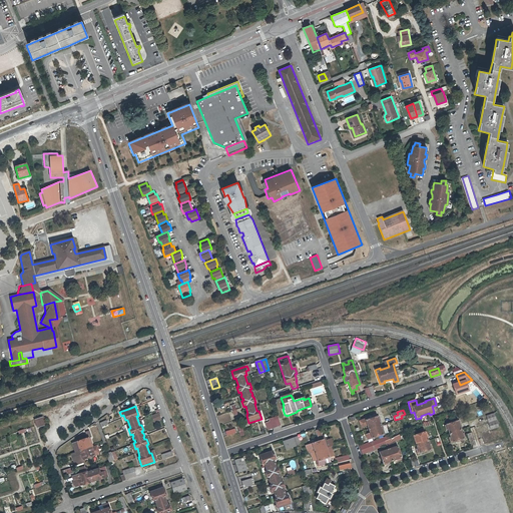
[(151,416),(154,423),(161,420),(159,413),(151,416)]
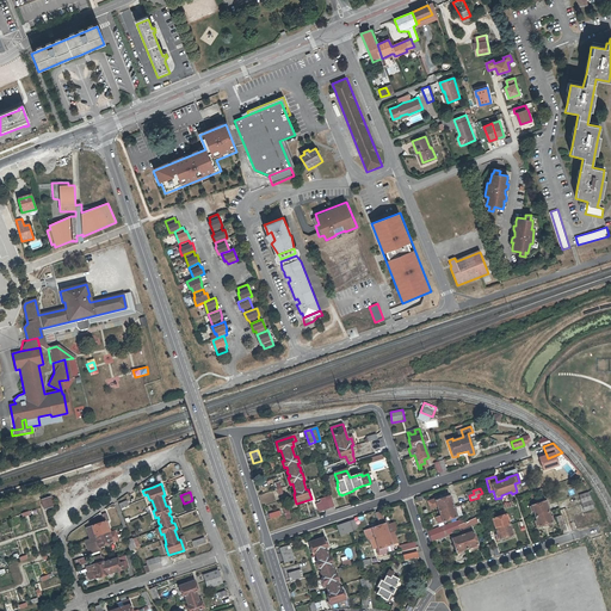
[(581,503),(591,500),(588,492),(579,495),(581,503)]
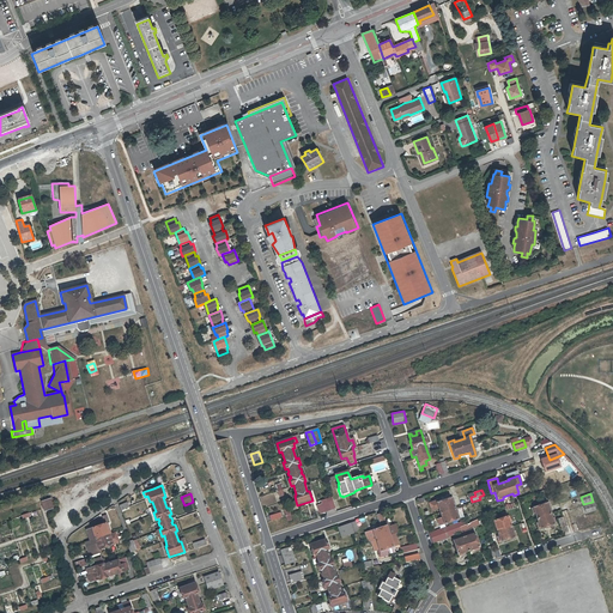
[(42,502),(46,511),(54,508),(52,498),(42,502)]
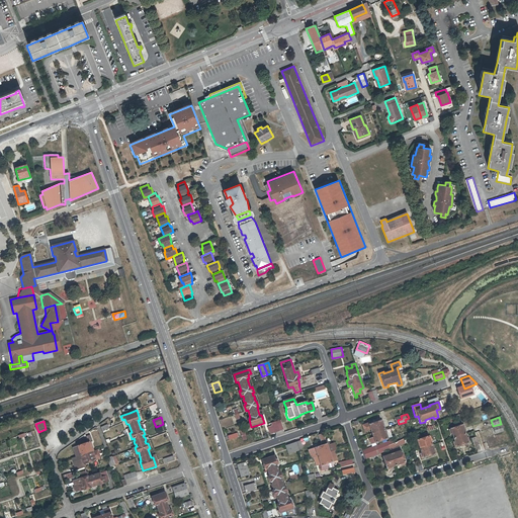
[(383,425),(382,421),(370,425),(369,423),(362,425),(365,431),(370,429),(373,437),(369,439),(371,444),(373,443),(387,438),(386,434),(385,434),(382,425),(383,425)]
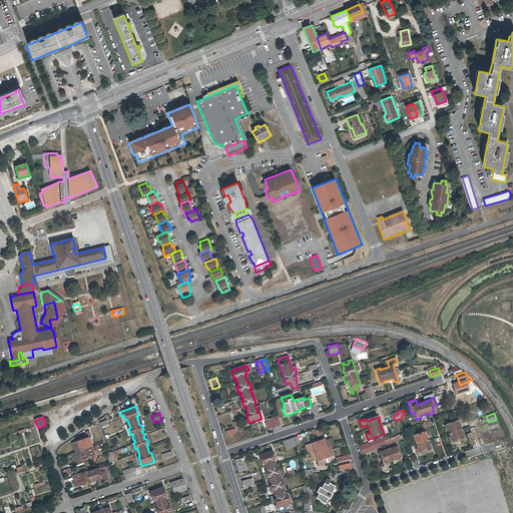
[(448,430),(451,438),(449,438),(451,443),(465,438),(463,434),(462,434),(459,426),(461,425),(459,421),(445,426),(446,430),(448,430)]
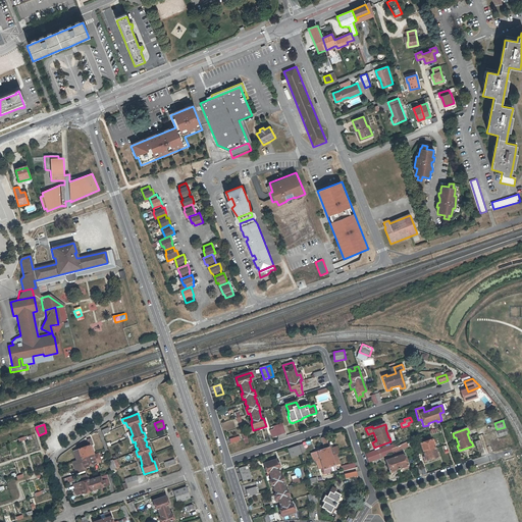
[(507,434),(505,428),(497,430),(499,436),(507,434)]
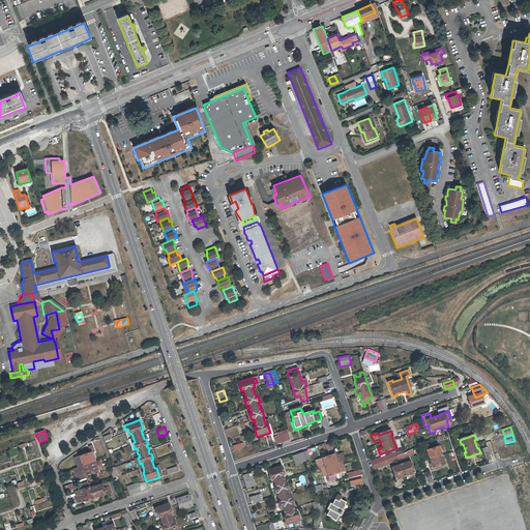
[(324,464),(326,472),(325,472),(326,477),(342,472),(340,468),(339,468),(335,460),(337,459),(335,454),(334,454),(334,452),(333,452),(330,444),(326,445),(329,453),(328,453),(329,457),(321,459),(322,464),(324,464)]
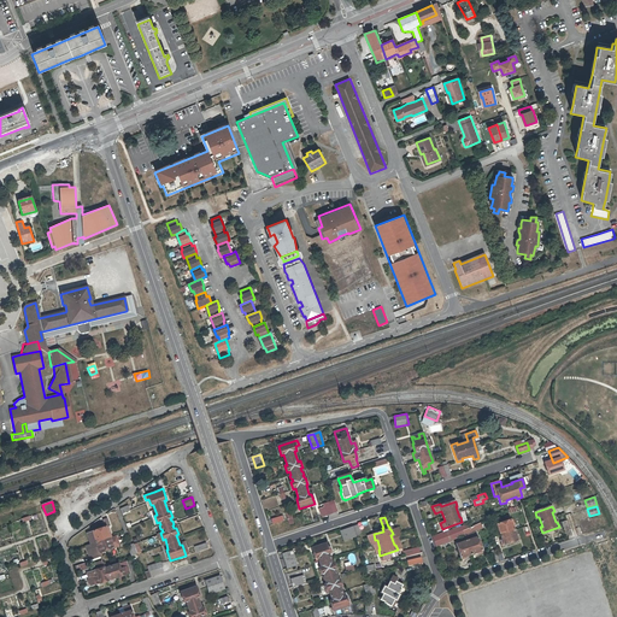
[(92,532),(97,542),(98,547),(88,550),(89,556),(115,547),(113,541),(111,542),(107,532),(110,532),(107,527),(110,526),(107,518),(103,519),(105,527),(92,532)]
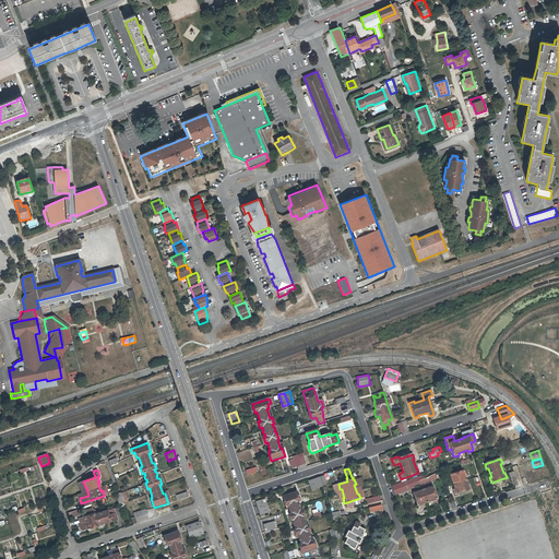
[(452,480),(455,489),(453,490),(454,495),(471,489),(468,485),(467,485),(464,476),(465,476),(464,471),(448,476),(450,482),(452,480)]
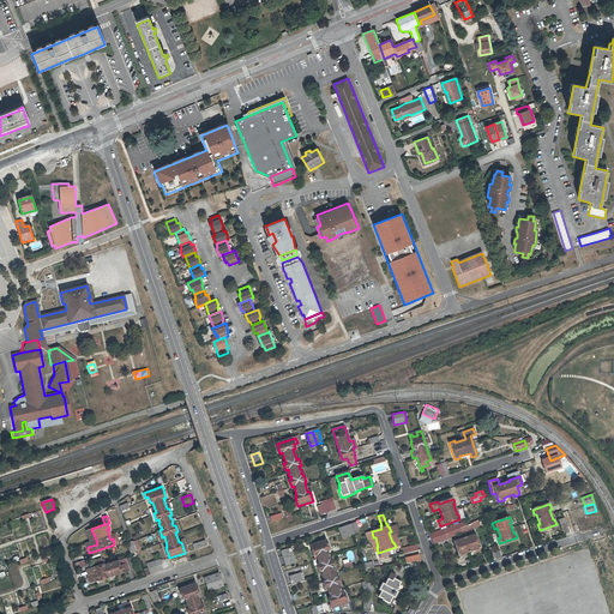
[(434,543),(464,531),(480,524),(477,521),(465,525),(433,540),(434,543)]
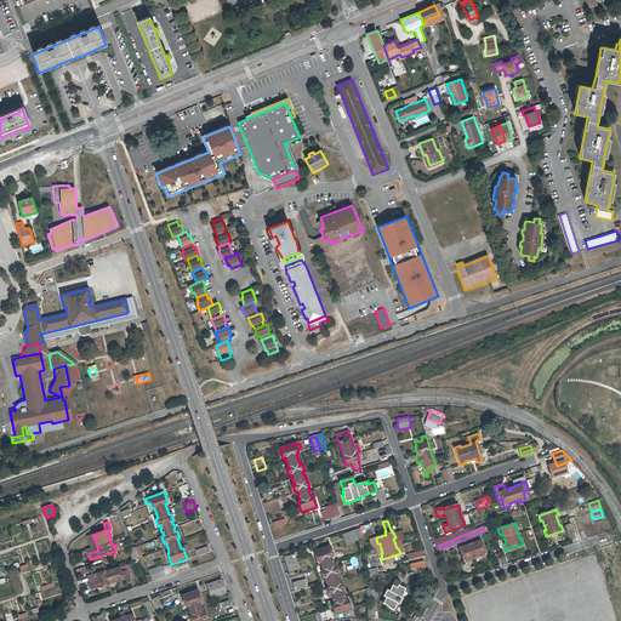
[(346,545),(364,539),(360,528),(342,534),(346,545)]
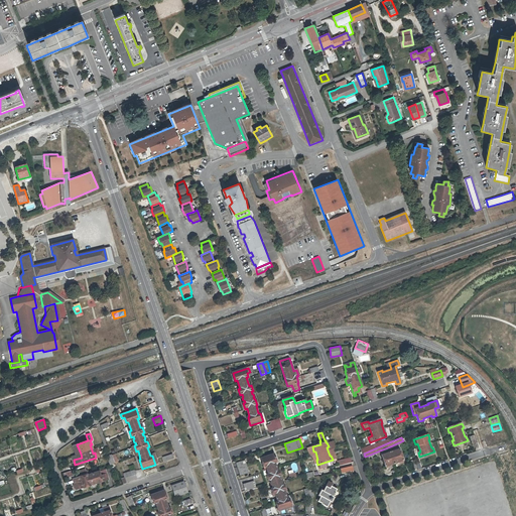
[(362,448),(364,454),(391,441),(390,438),(376,444),(376,443),(362,448)]
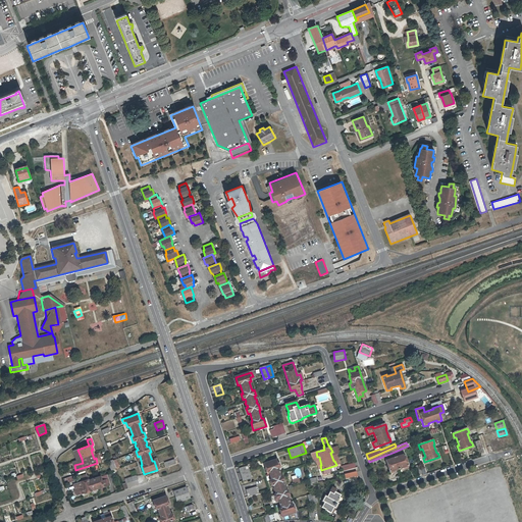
[(390,459),(390,457),(385,459),(390,473),(395,472),(395,470),(403,467),(404,469),(408,467),(404,453),(399,455),(399,456),(390,459)]
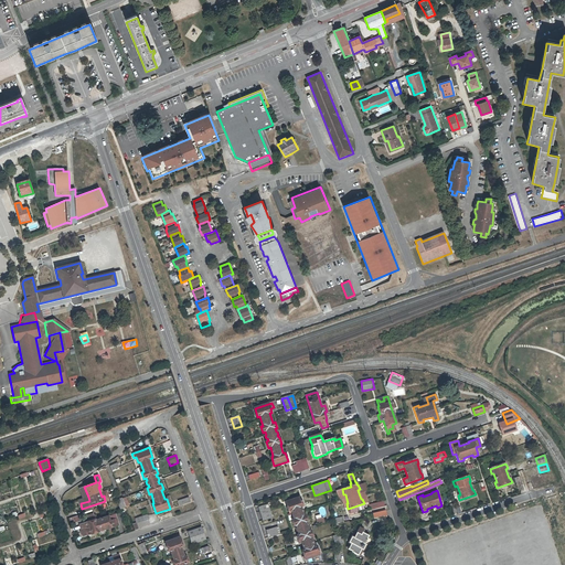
[(301,541),(305,550),(302,551),(306,560),(320,555),(317,545),(315,546),(311,537),(313,536),(311,531),(309,531),(308,529),(309,528),(308,524),(307,525),(307,522),(308,522),(306,515),(305,515),(301,507),(302,505),(300,497),(286,502),(289,511),(290,510),(294,520),(292,520),(295,526),(296,525),(297,529),(296,529),(297,532),(298,532),(299,535),(298,535),(299,542),(301,541)]
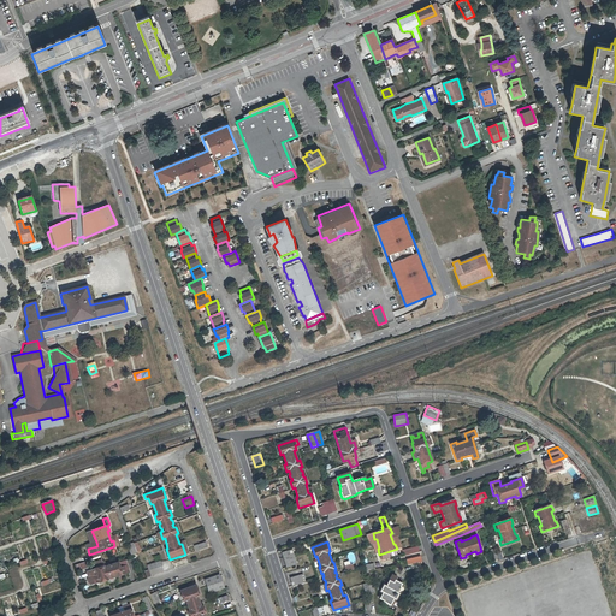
[(129,543),(130,554),(140,554),(138,543),(129,543)]
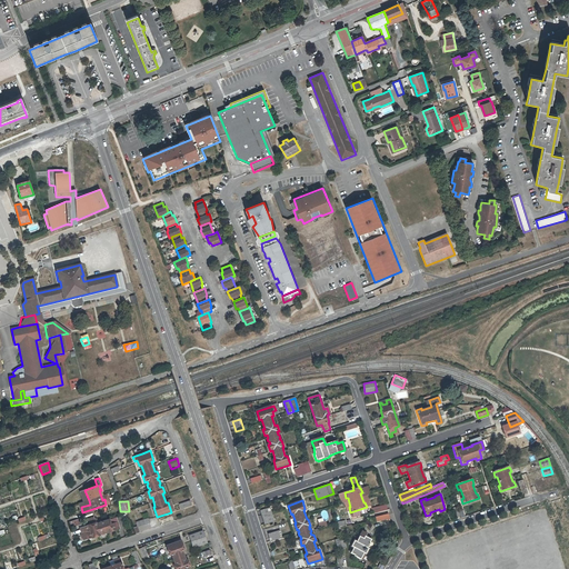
[(275,520),(269,508),(260,510),(265,523),(275,520)]
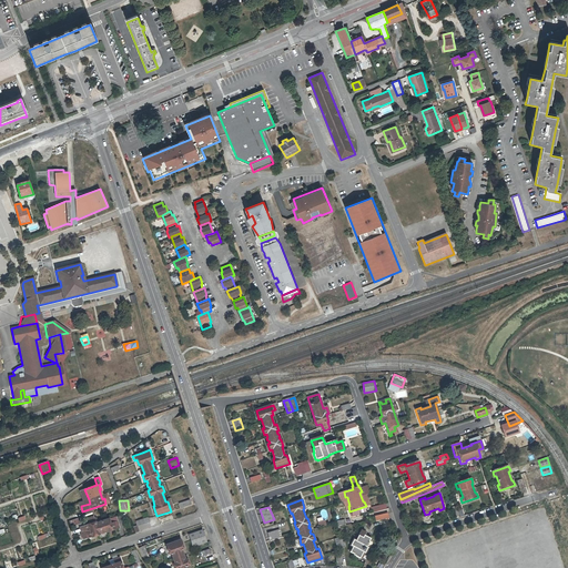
[(94,516),(87,519),(89,525),(80,527),(83,538),(92,536),(92,537),(100,535),(100,534),(120,527),(115,517),(95,523),(94,516)]
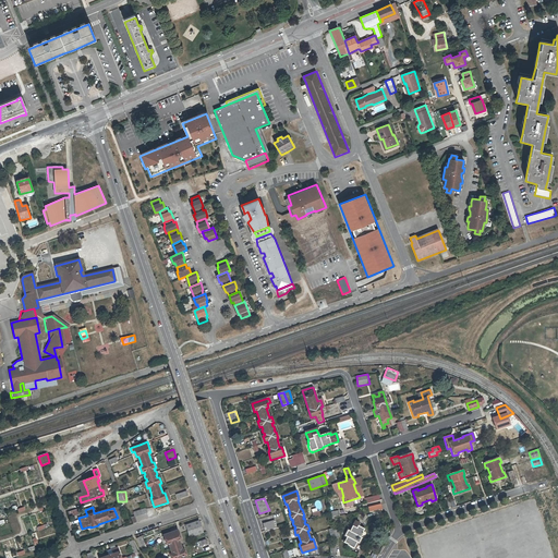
[(144,508),(133,512),(136,522),(147,518),(144,508)]
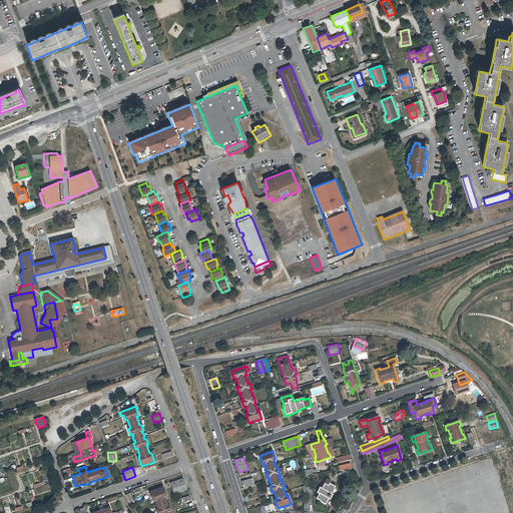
[(64,476),(73,473),(71,468),(62,471),(64,476)]
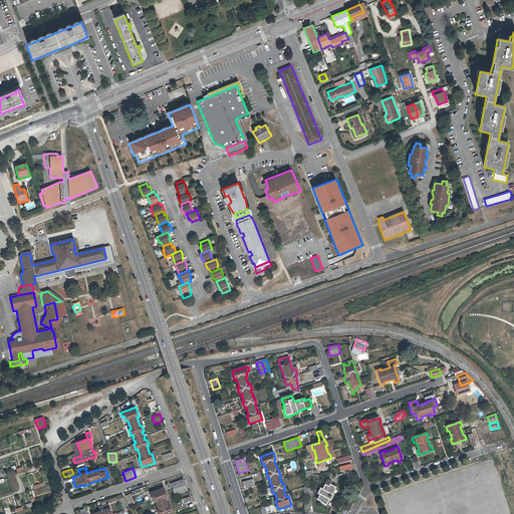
[(175,495),(187,491),(184,480),(172,484),(175,495)]
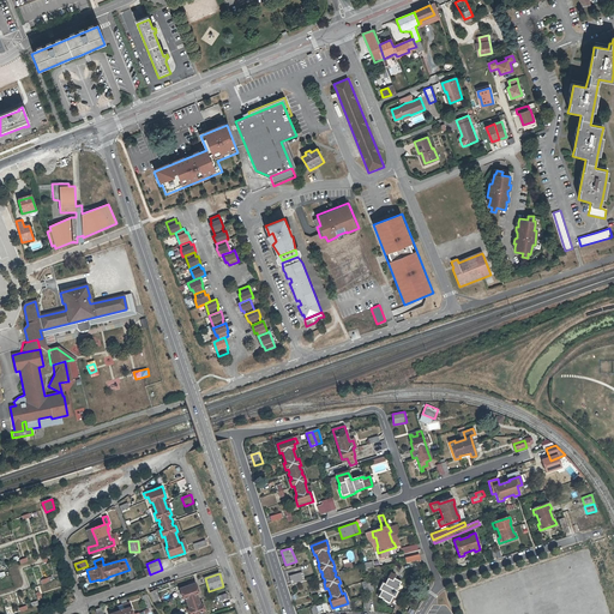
[(302,573),(290,577),(292,584),(305,581),(302,573)]
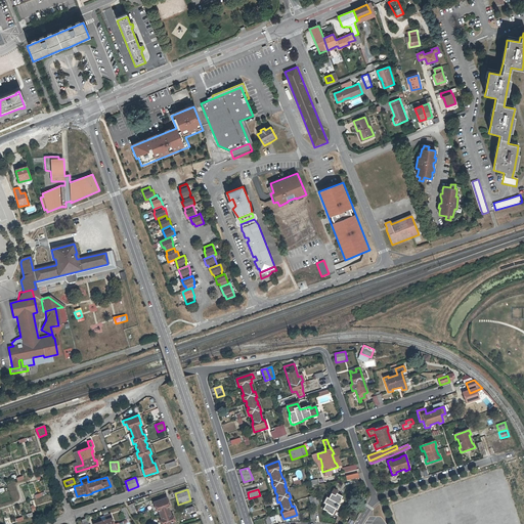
[(322,510),(326,512),(332,515),(333,514),(334,515),(336,510),(337,511),(339,505),(338,504),(342,496),(337,494),(338,491),(334,489),(329,498),(326,497),(323,504),(321,508),(323,509),(322,510)]
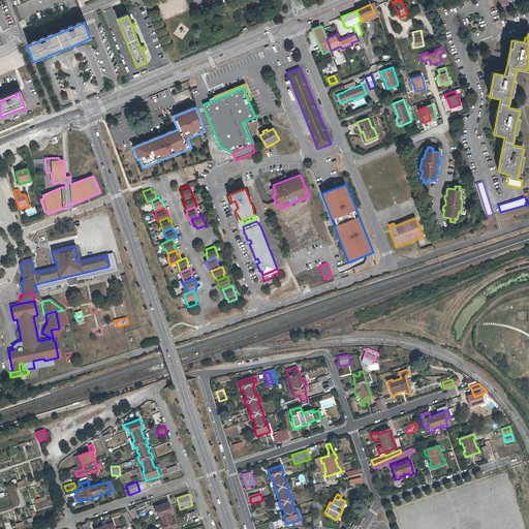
[(175,528),(177,527),(175,521),(173,522),(169,512),(172,511),(168,503),(155,507),(158,517),(160,516),(163,525),(161,526),(162,528),(175,528)]
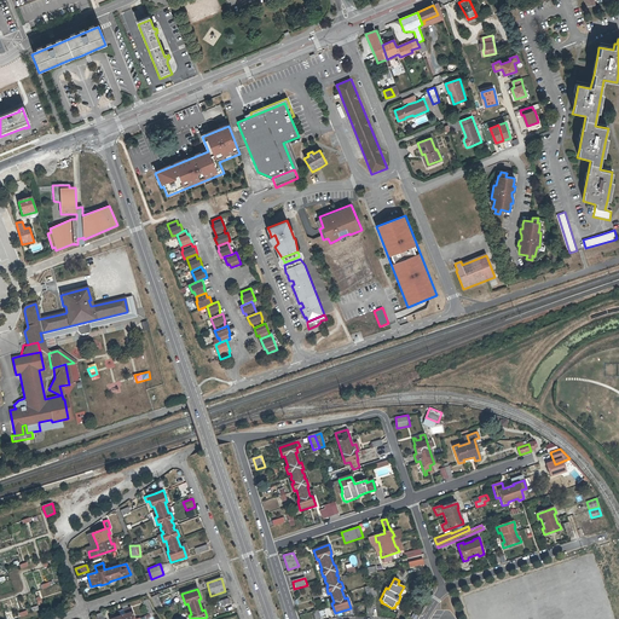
[(156,595),(151,597),(157,609),(162,607),(156,595)]
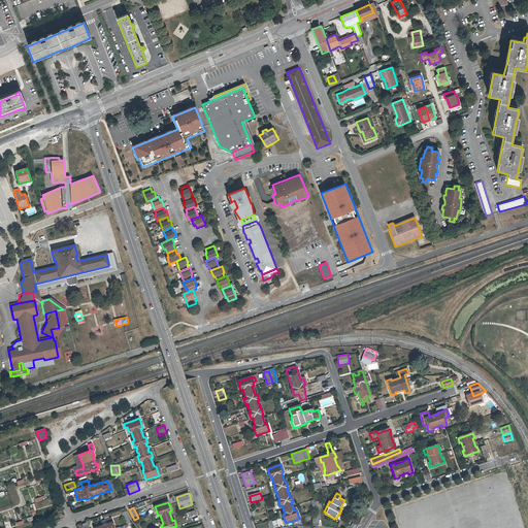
[(126,524),(130,523),(126,512),(122,513),(126,524)]
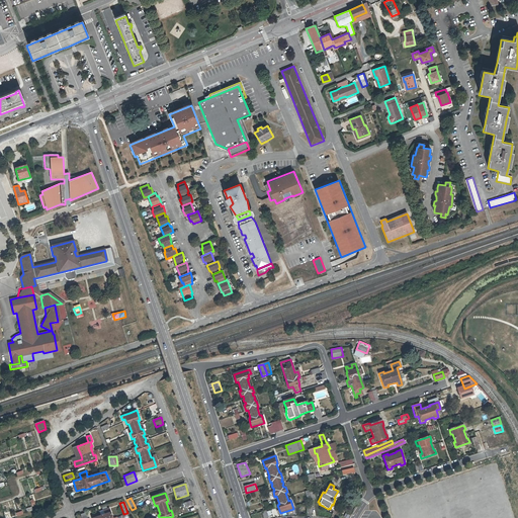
[(116,517),(112,517),(109,508),(104,510),(105,514),(97,517),(96,515),(92,517),(116,517)]
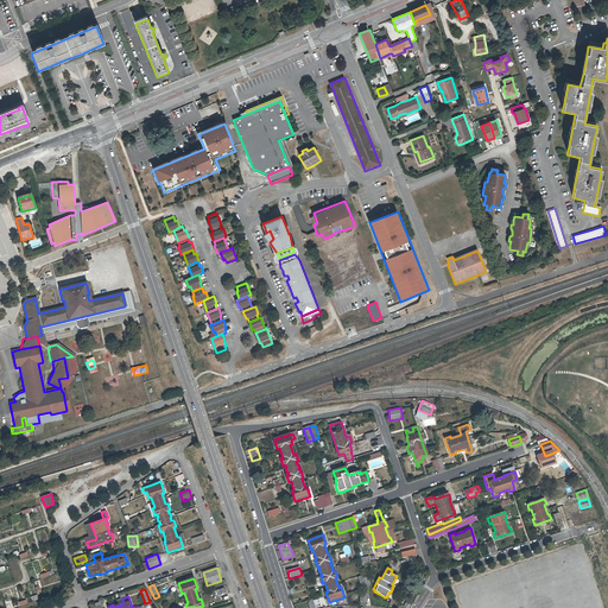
[(320,605),(317,597),(308,600),(310,607),(316,607),(316,606),(320,605)]
